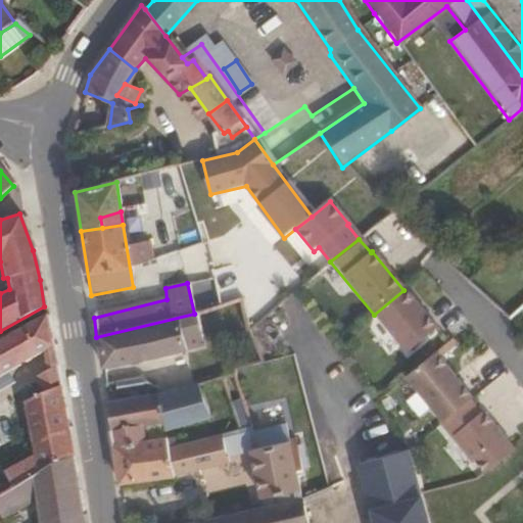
[(436,329),(403,290),(374,315),(408,354),(436,329)]
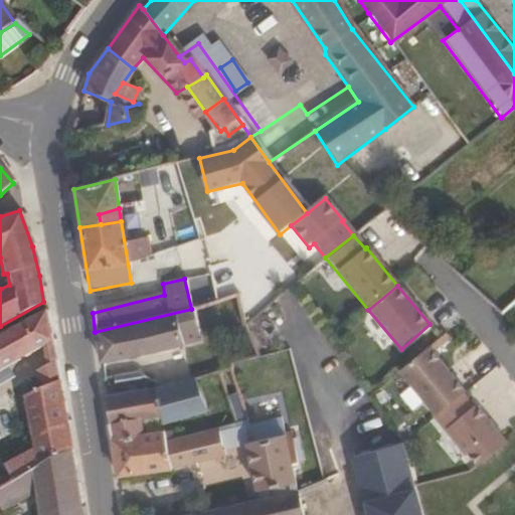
[(200,342),(191,309),(95,332),(100,366),(200,342)]
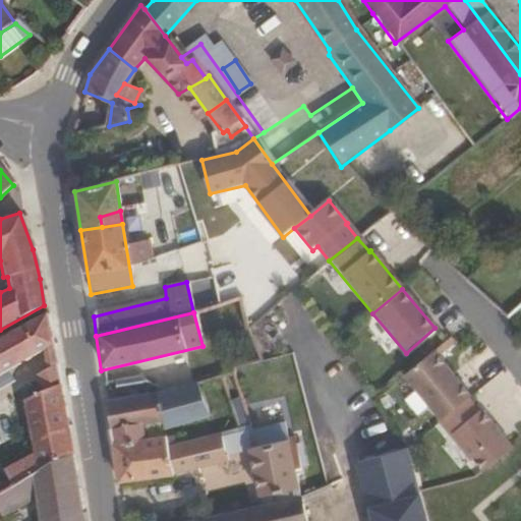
[(0,375),(41,352),(51,347),(45,314),(0,339),(0,375)]
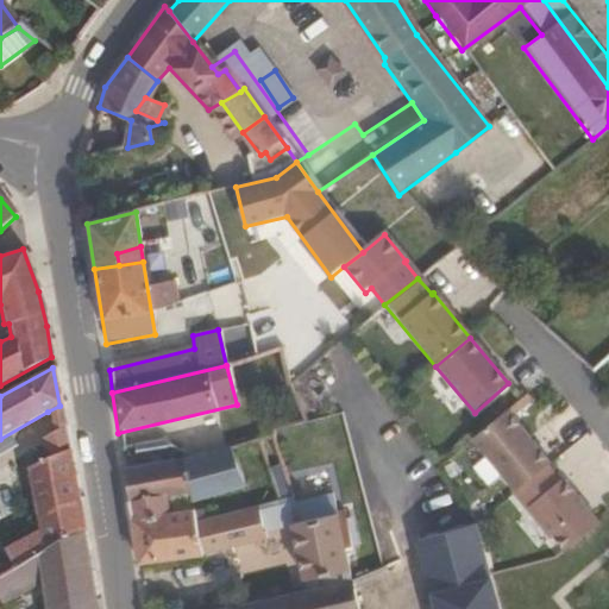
[(64,427),(60,406),(48,412),(54,434),(64,427)]
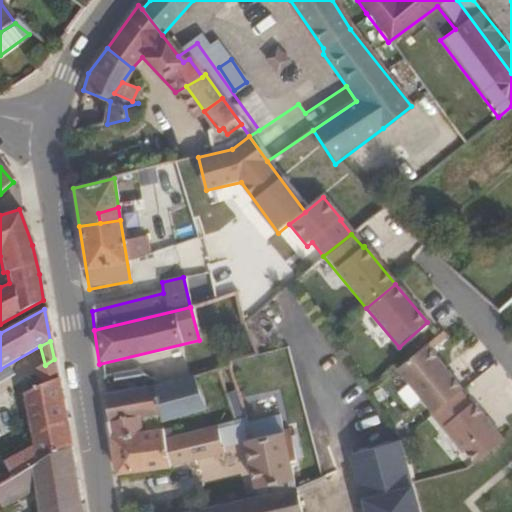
[(463,390),(427,347),(398,370),(434,413),(461,392),(463,390)]
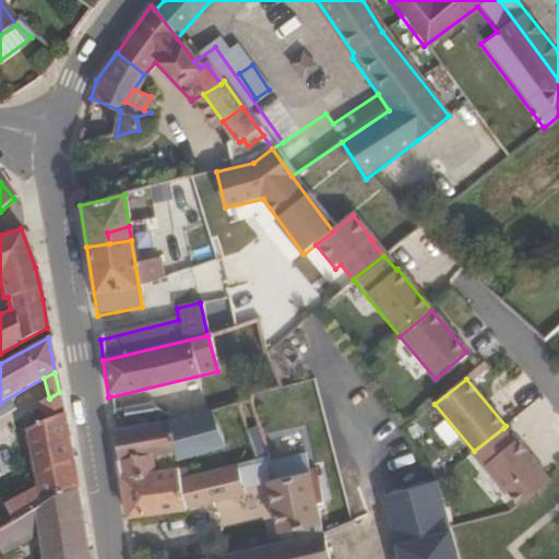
[(72,460),(59,392),(49,399),(35,407),(40,424),(25,431),(34,479),(72,460)]
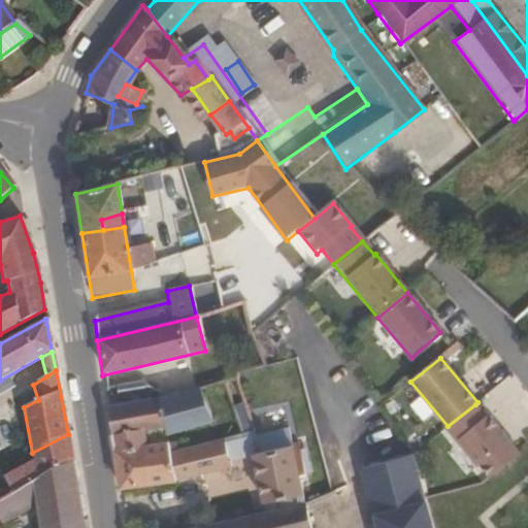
[(245,417),(234,378),(224,382),(236,420),(245,417)]
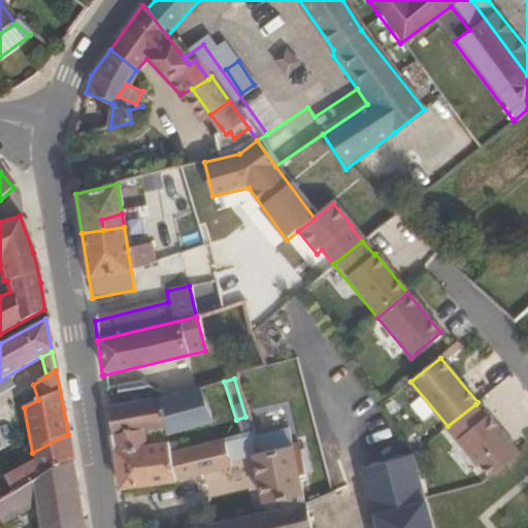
[(155,391),(139,381),(114,387),(118,400),(155,391)]
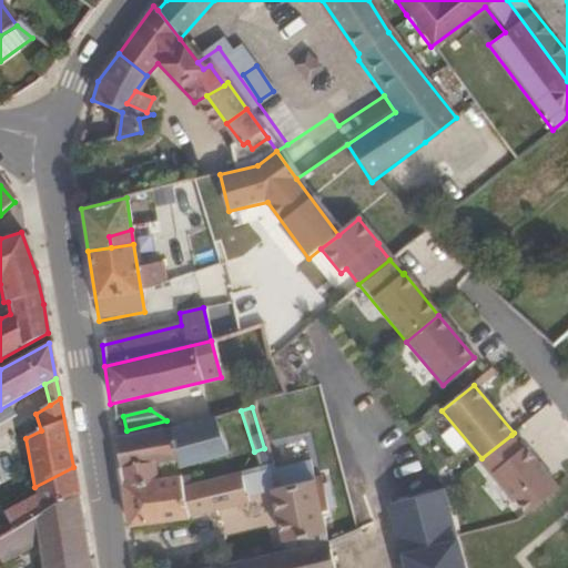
[(254,452),(241,411),(219,416),(230,454),(241,452),(246,473),(261,468),(254,452)]
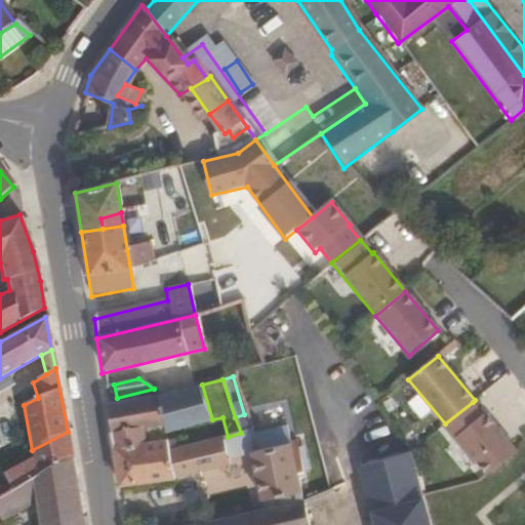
[(212,419),(202,385),(159,396),(164,420),(166,432),(212,419)]
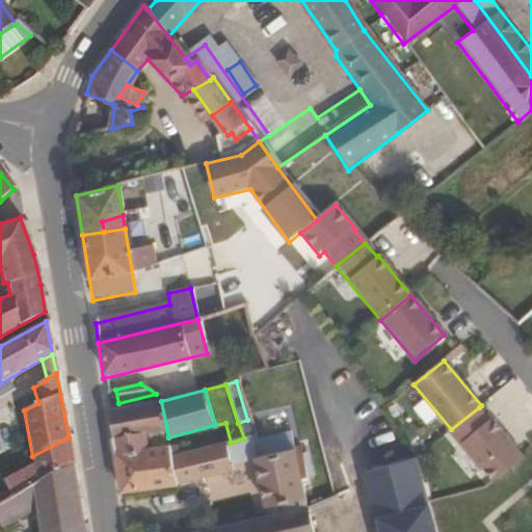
[(166,426),(161,401),(108,413),(112,439),(143,431),(166,426)]
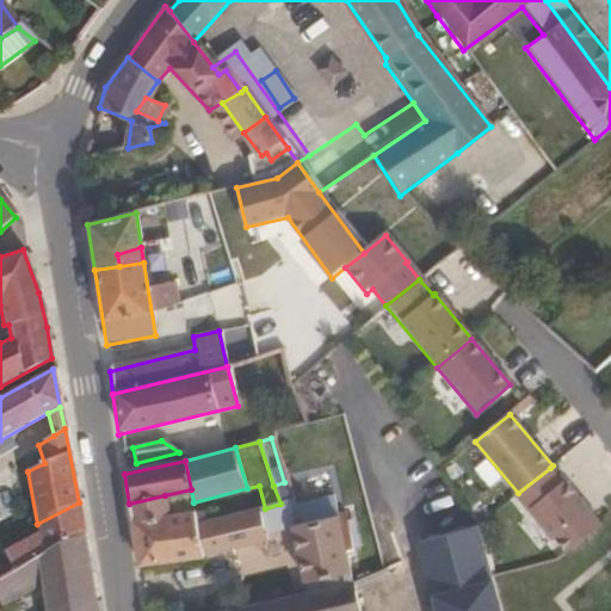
[(603,526),(566,481),(562,485),(550,468),(518,493),(516,495),(554,542),(556,539),(569,554),(603,526)]
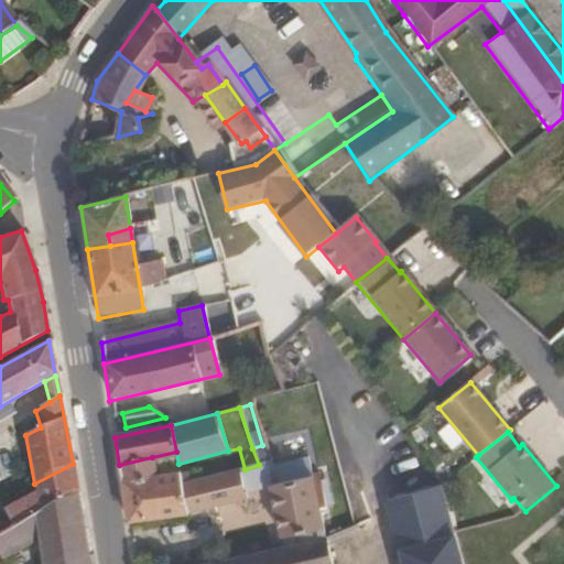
[(179,464),(176,452),(152,457),(155,469),(179,464)]
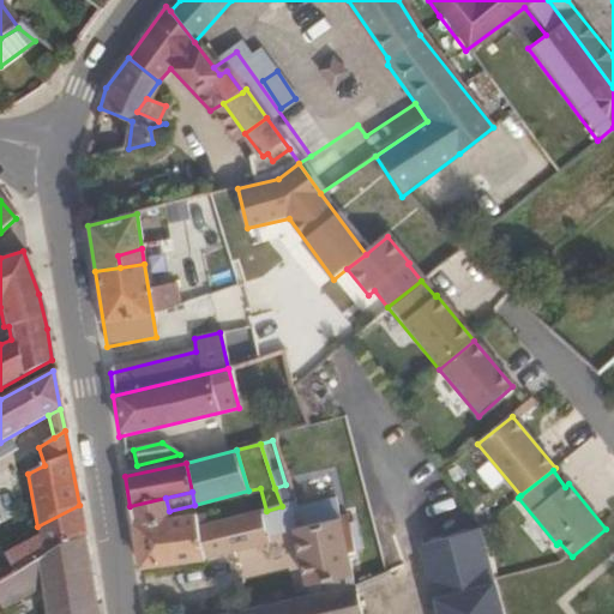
[(206,560),(199,529),(196,513),(170,518),(169,511),(166,498),(130,506),(139,569),(206,560)]
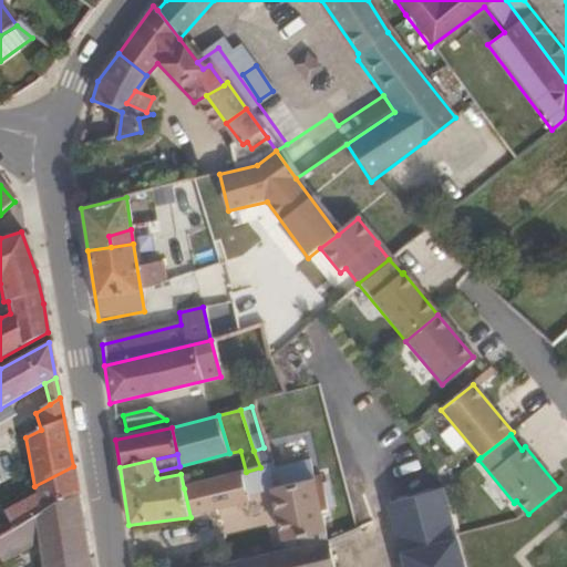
[(311,478),(306,460),(270,470),(276,485),(276,486),(311,478)]
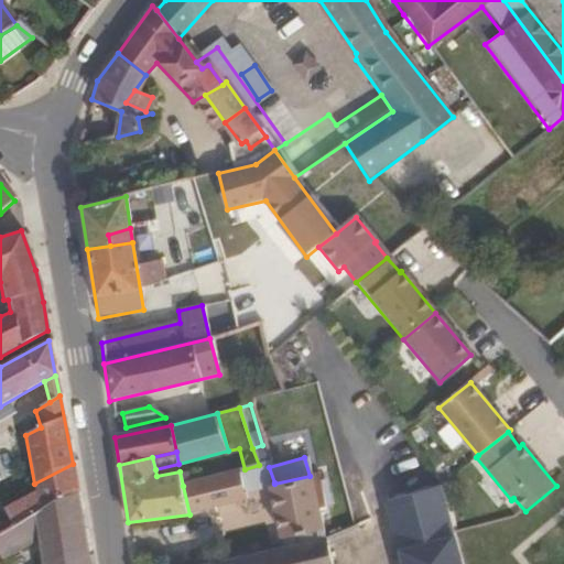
[(274,483),(269,467),(268,463),(259,465),(245,469),(238,470),(243,491),(268,485),(274,483)]
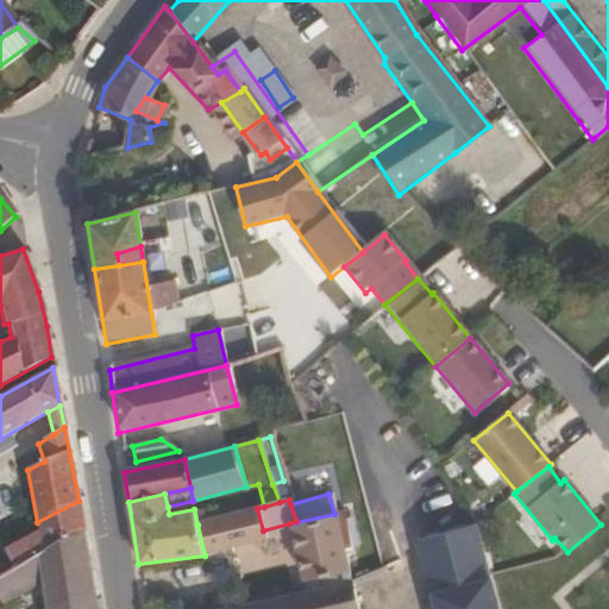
[(14,569),(83,529),(79,501),(37,522),(38,527),(4,547),(14,569)]
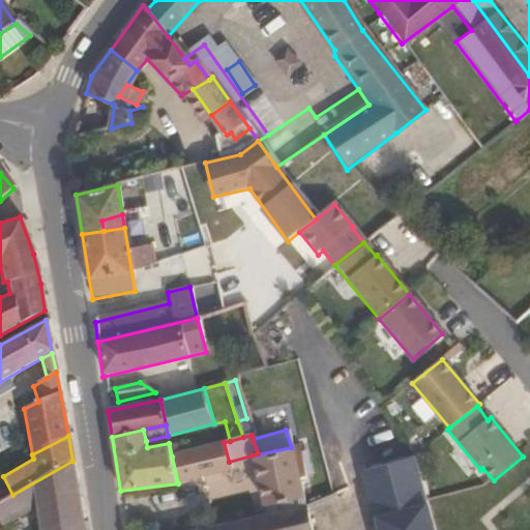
[(229,462),(224,442),(172,457),(178,483),(202,476),(201,470),(229,464),(229,462)]
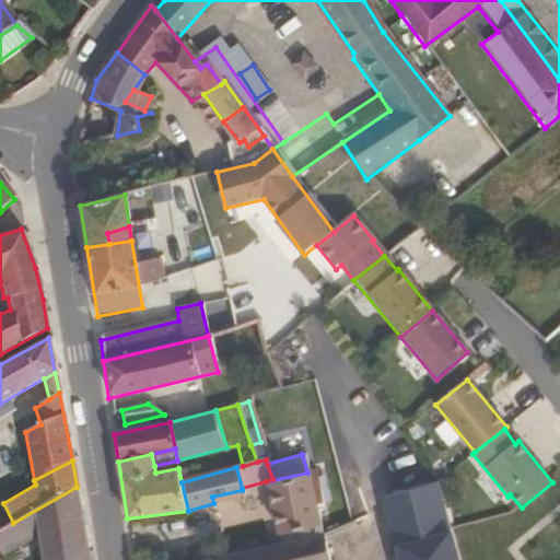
[(324,532),(315,503),(322,501),(314,471),(307,473),(272,480),(272,479),(266,481),(282,543),(324,532)]
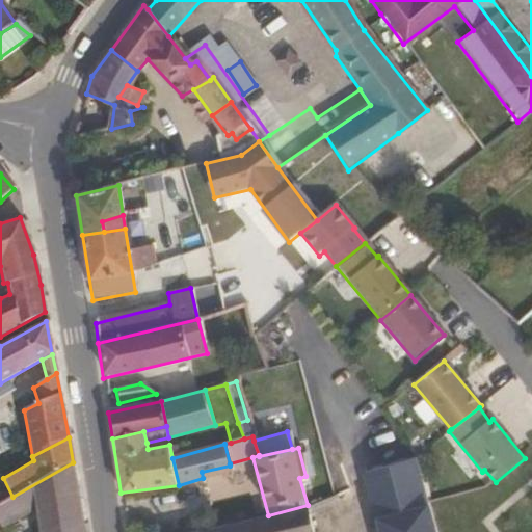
[(434,531),(416,458),(367,475),(381,531),(434,531)]
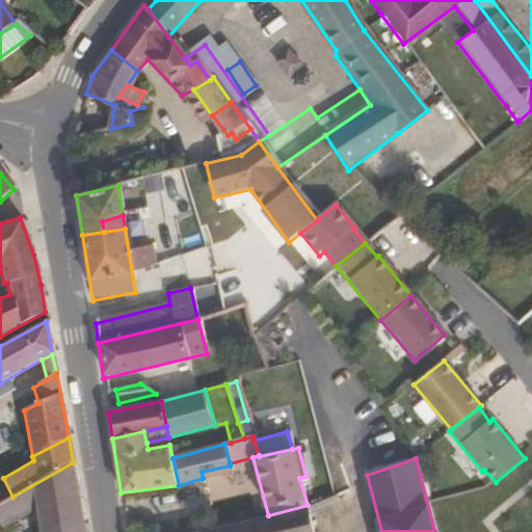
[(85,531),(73,462),(12,497),(0,504),(0,527),(37,506),(41,531),(85,531)]
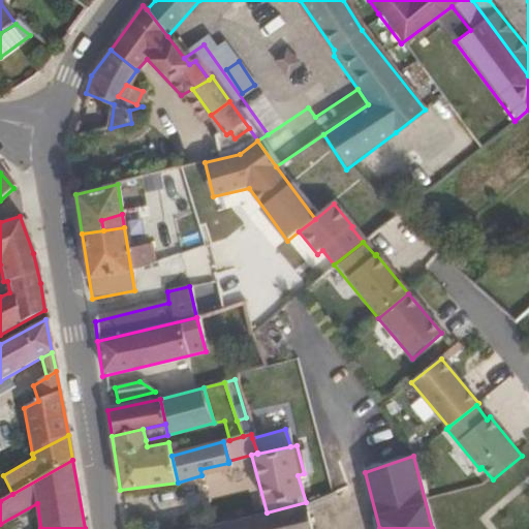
[(311,528),(306,502),(267,512),(194,528),(311,528)]
